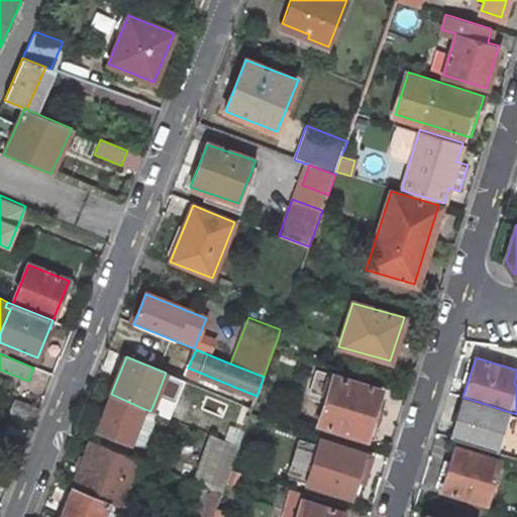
[(382,389),(332,376),(318,424),(367,437),(382,389)]
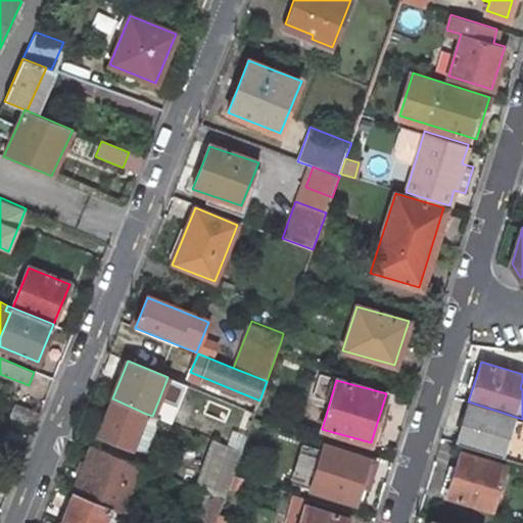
[(146,414),(112,398),(98,434),(132,448),(146,414)]
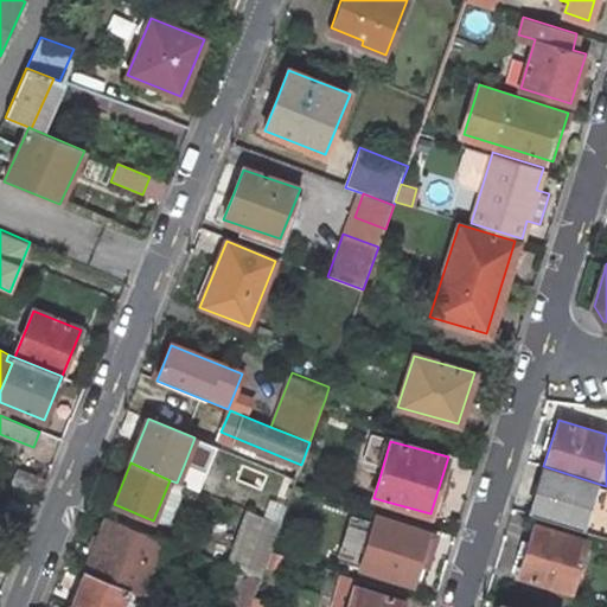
[(205,471),(185,462),(177,483),(198,491),(205,471)]
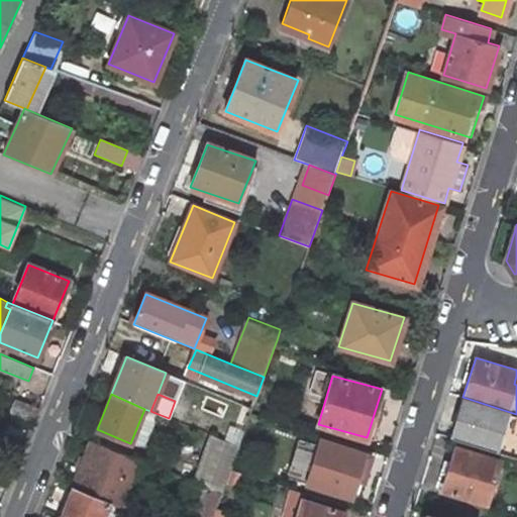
[(5,412),(34,423),(39,408),(10,396),(5,412)]
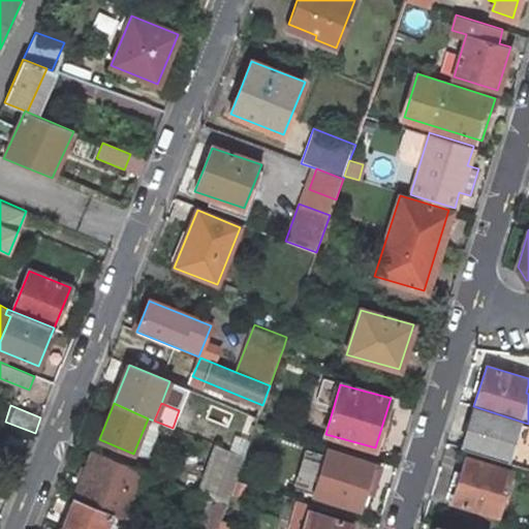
[(528,424),(473,406),(462,446),(528,467),(528,424)]
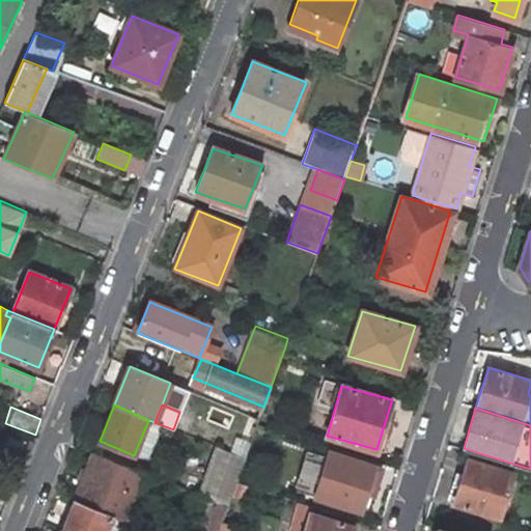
[(259,420),(249,416),(235,454),(245,458),(257,424),(259,420)]
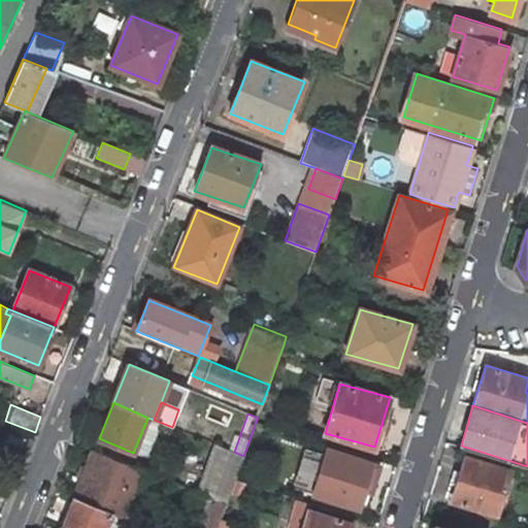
[(234,452),(215,443),(197,493),(201,494),(227,505),(235,481),(243,456),(234,452)]
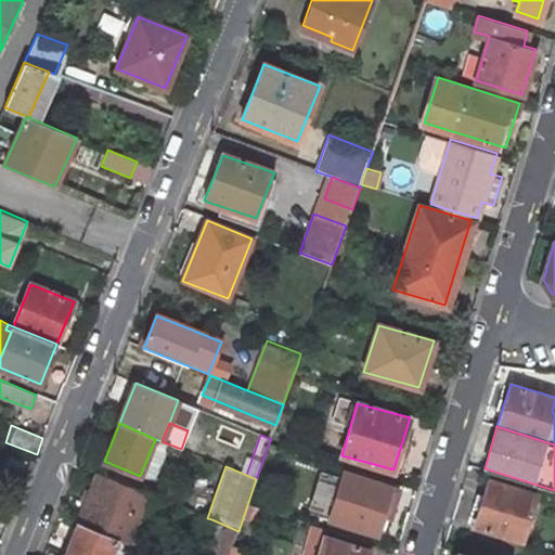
[(398,488),(344,473),(330,519),(383,534),(398,488)]
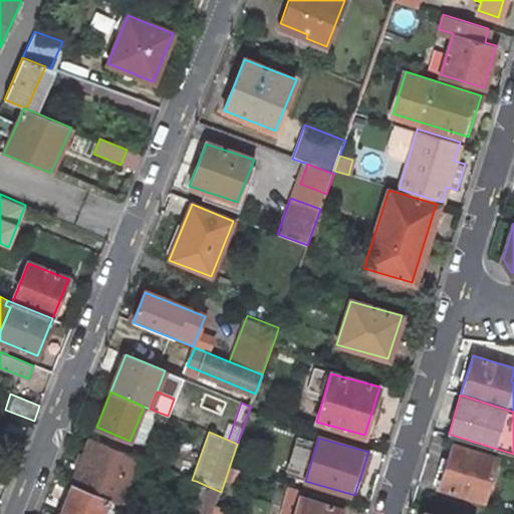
[(138,458),(91,439),(72,485),(108,500),(118,504),(138,458)]
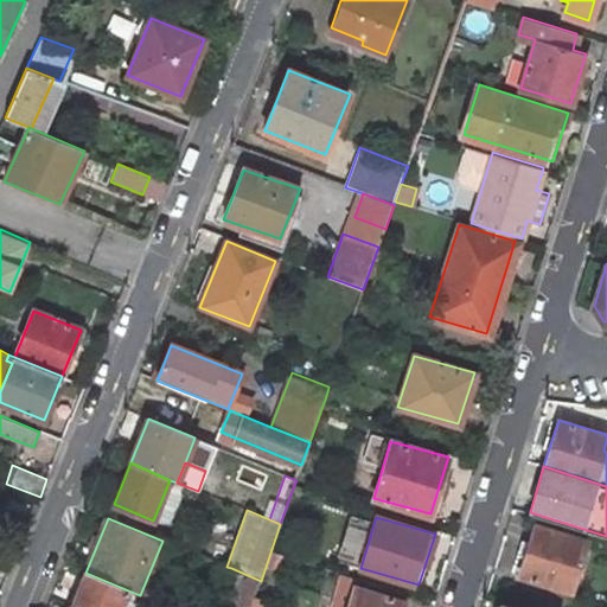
[(586,538),(536,524),(519,575),(570,589),(586,538)]
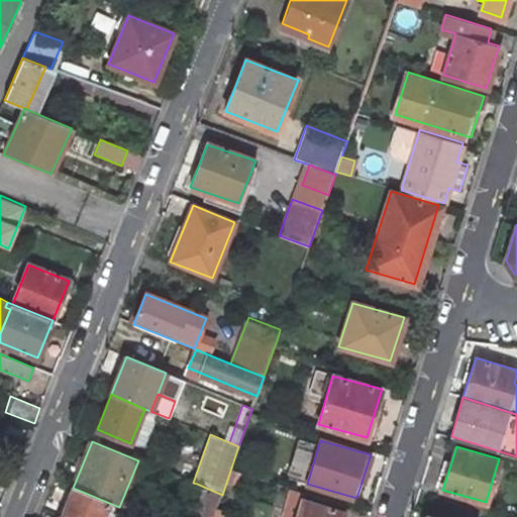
[(222,495),(197,484),(183,516),(213,516),(214,515),(222,495)]
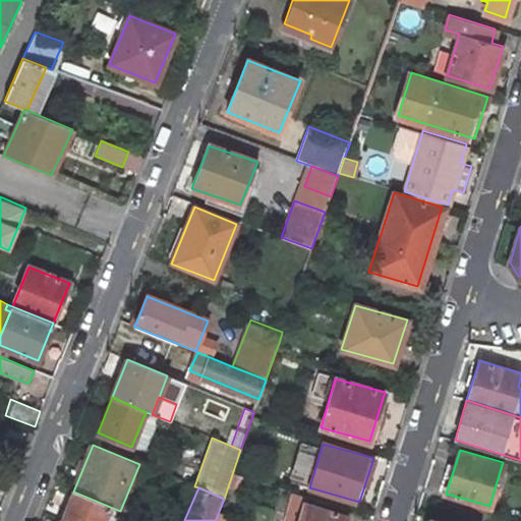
[(104,520),(110,507),(73,491),(62,520),(64,520),(104,520)]
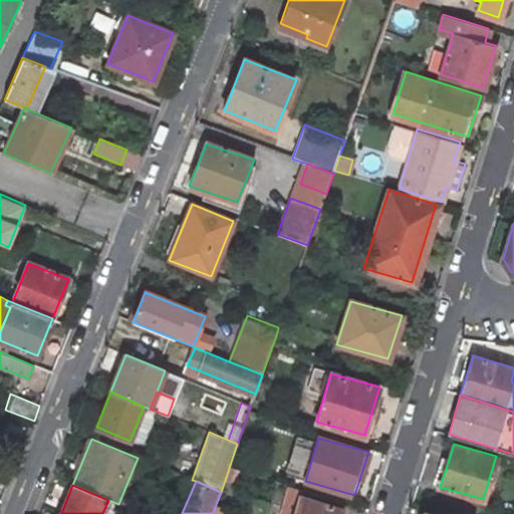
[(294,513),(300,497),(302,490),(291,486),(281,513),(294,513)]
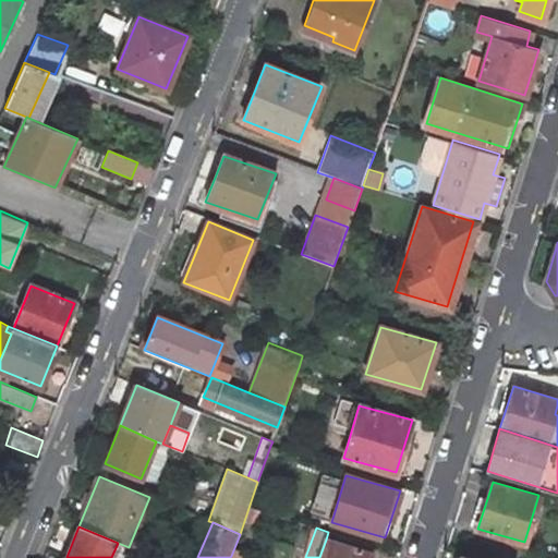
[(371,557),(373,553),(326,540),(319,557),(371,557)]
